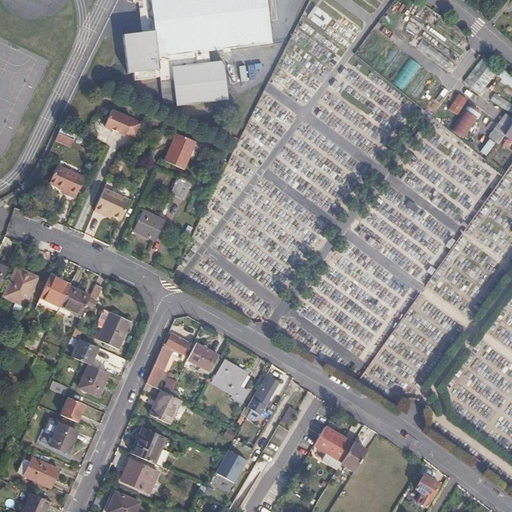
[(267,0),(133,0),(134,3),(143,2),(144,8),(140,8),(143,31),(123,34),(128,73),(135,72),(135,80),(161,78),(162,82),(175,80),(177,106),(228,100),(224,61),(222,61),(221,58),(215,59),(216,62),(210,63),(209,50),(273,43),(267,0)]
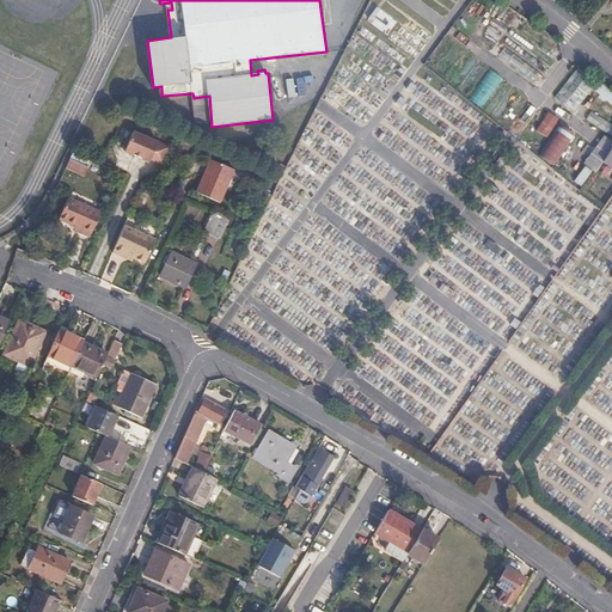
[(556,60),(512,28),(501,41),(545,74),(556,60)]
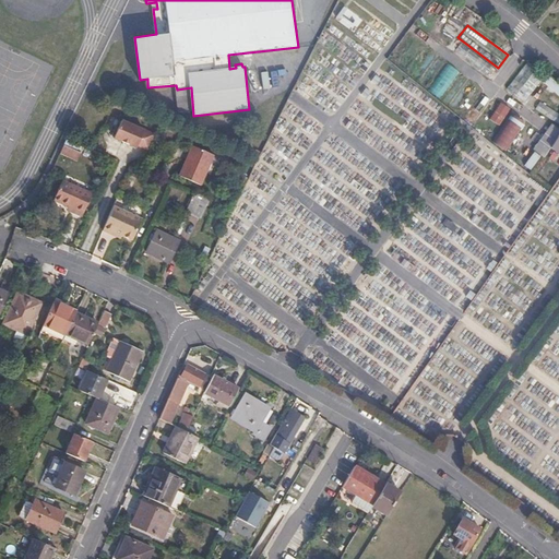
[(492,67),(461,43),(454,49),(487,74),(492,67)]
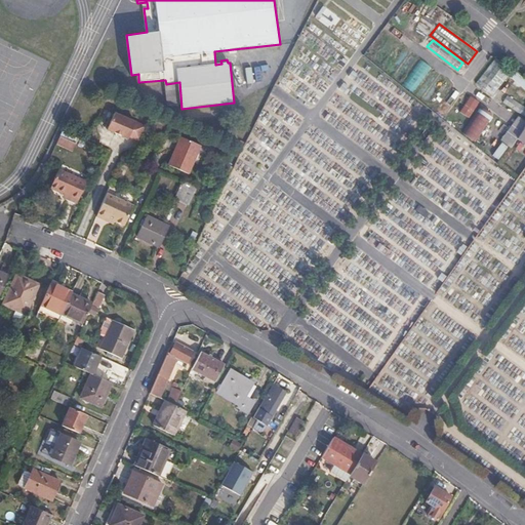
[(399,82),(417,57),(405,48),(387,73),(399,82)]
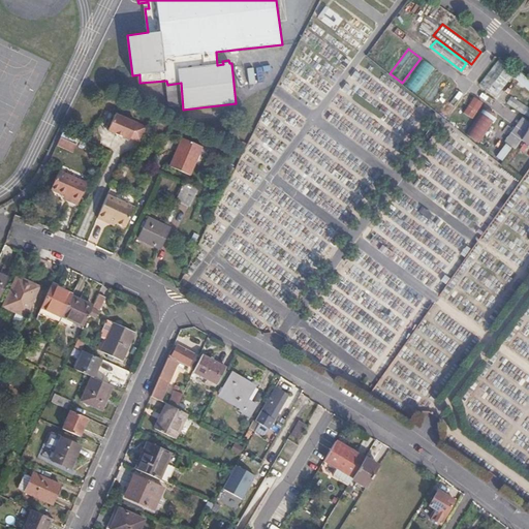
[(517,71),(499,58),(491,68),(479,84),(496,97),(517,71)]
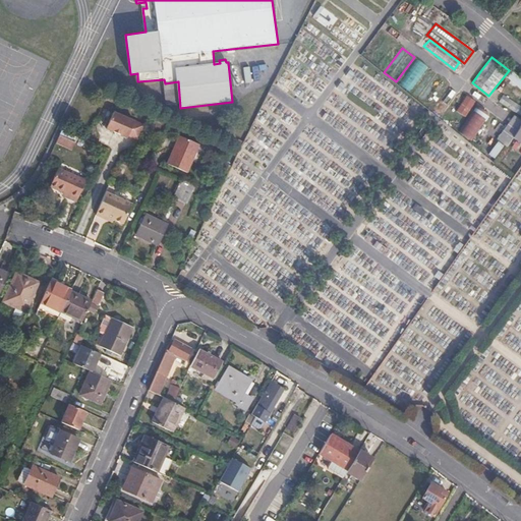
[(428,67),(418,59),(400,83),(411,92),(428,67)]
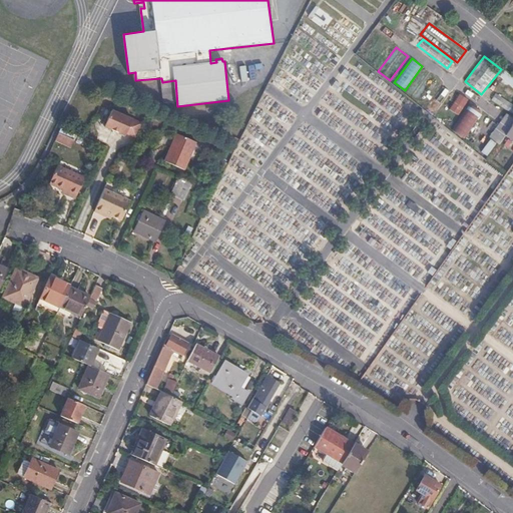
[(512,77),(503,68),(497,74),(512,88),(512,77)]
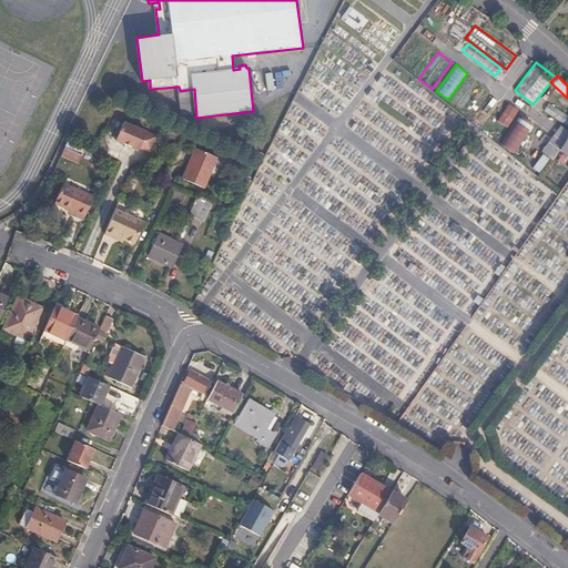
[(483,84),(473,77),(452,102),(463,111),(483,84)]
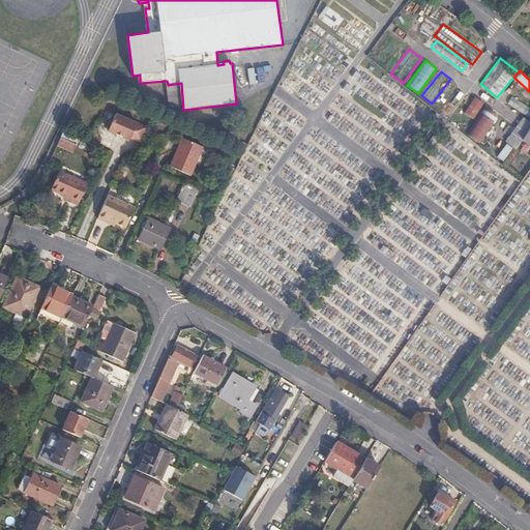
[(483,102),(474,96),(464,113),(473,119),(483,102)]
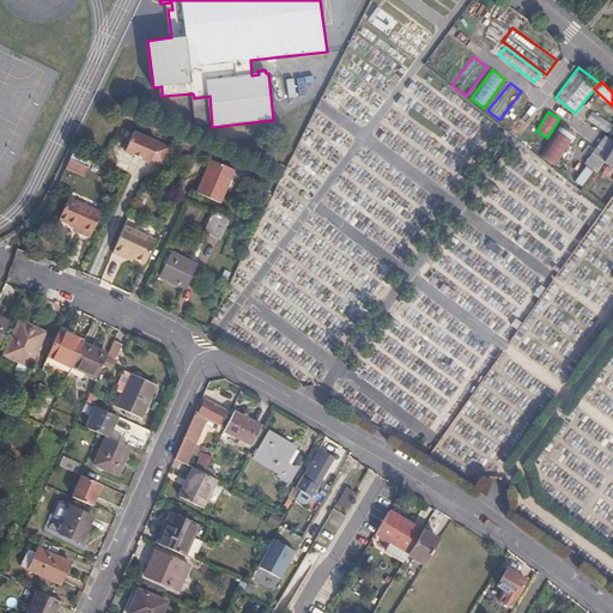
[(612,125),(592,111),(587,119),(612,137),(612,125)]
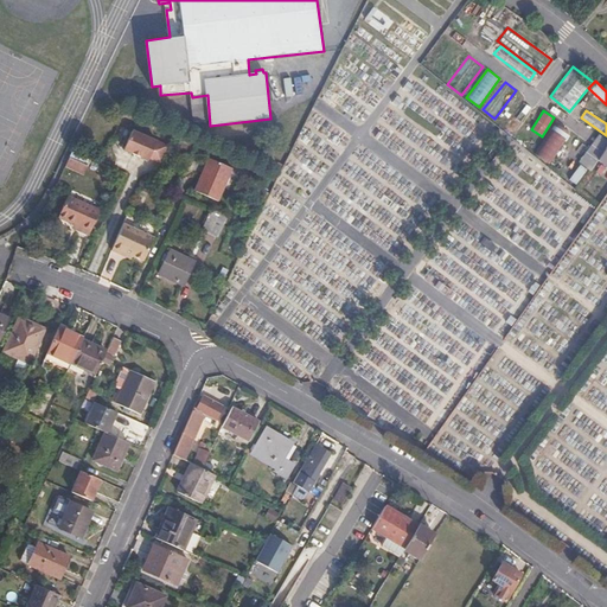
[(572,133),(556,122),(534,153),(550,164),(572,133)]
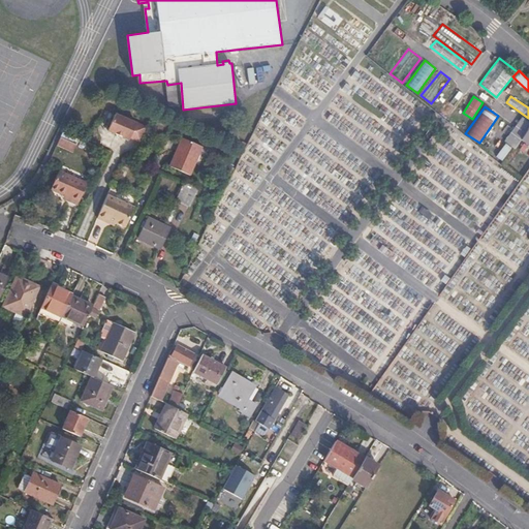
[(139,142),(147,127),(116,114),(107,130),(129,139),(130,137),(139,142)]
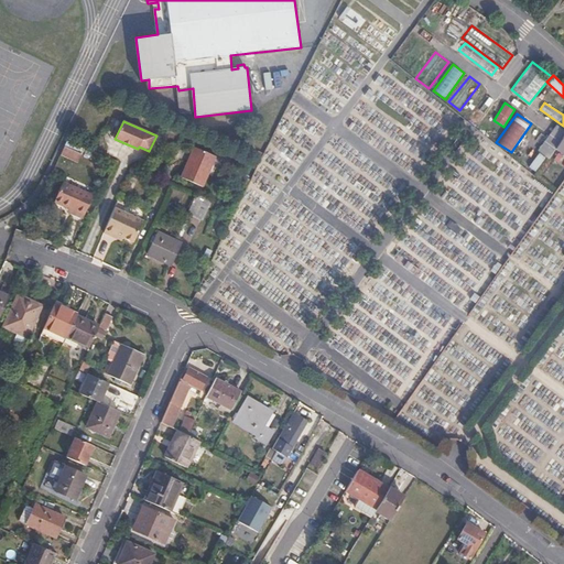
[(563,133),(560,140),(550,133),(538,151),(549,159),(554,150),(563,155),(563,133)]
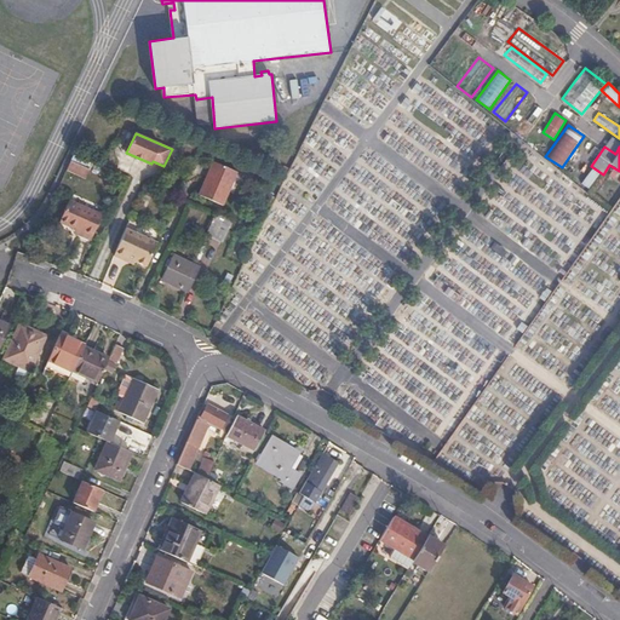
[(81,176),(89,160),(74,154),(67,170),(81,176)]
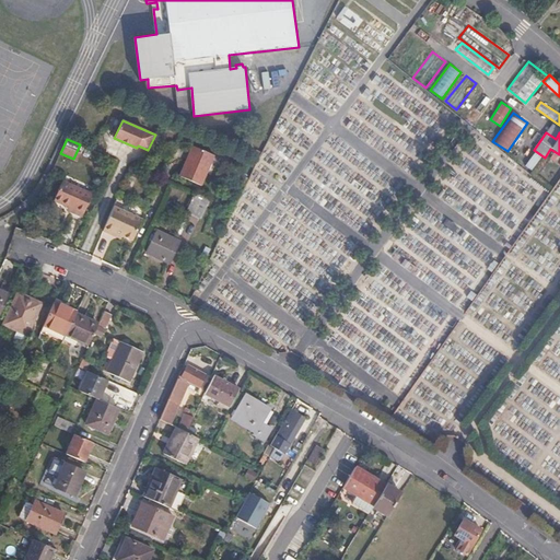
[(214,156),(194,146),(178,176),(201,186),(214,156)]
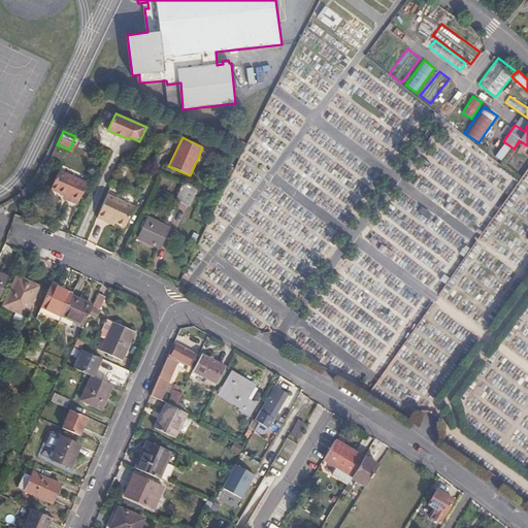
[(510,147),(504,142),(495,156),(500,161),(510,147)]
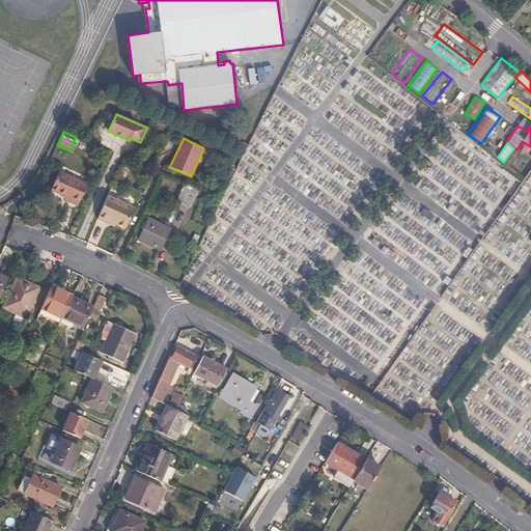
[(129,168),(132,161),(124,157),(121,165),(129,168)]
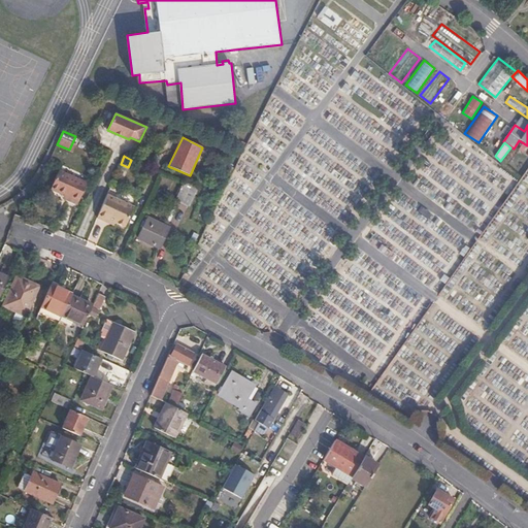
[(85,188),(57,175),(48,194),(68,202),(67,206),(75,209),(85,188)]
